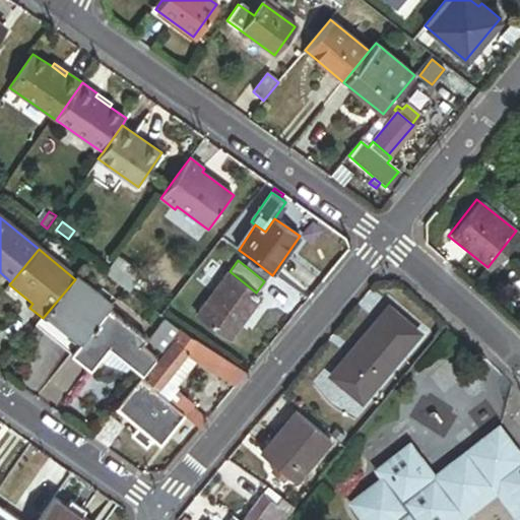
[(253,260),(247,267),(264,281),(272,275),(253,260)]
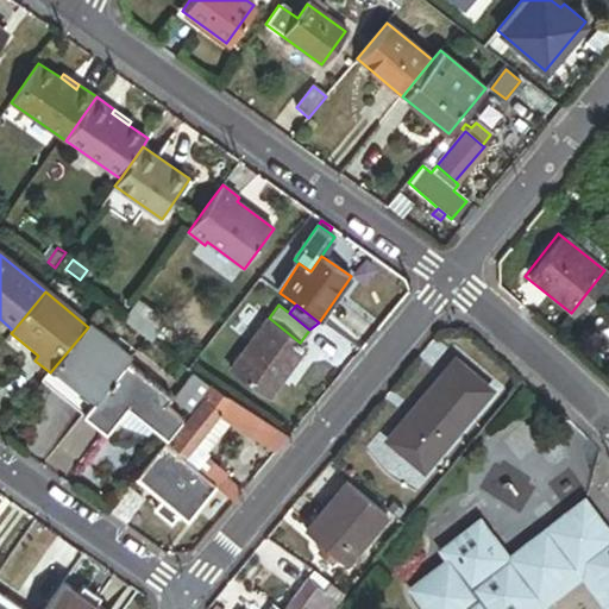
[(300,343),(269,318),(267,316),(225,366),(261,396),(302,345),(300,343)]
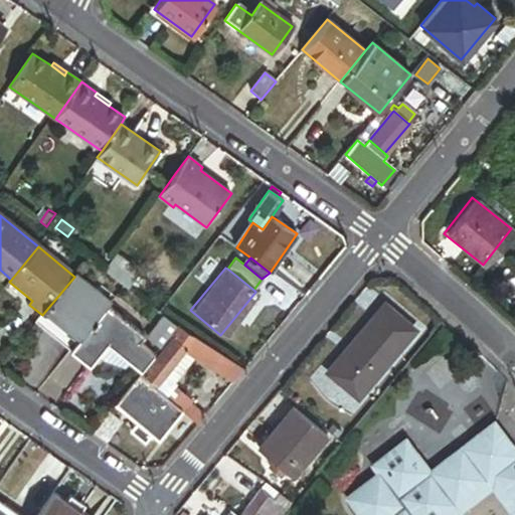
[(107,308),(111,304),(75,276),(74,277),(42,315),(34,325),(69,353),(107,308)]
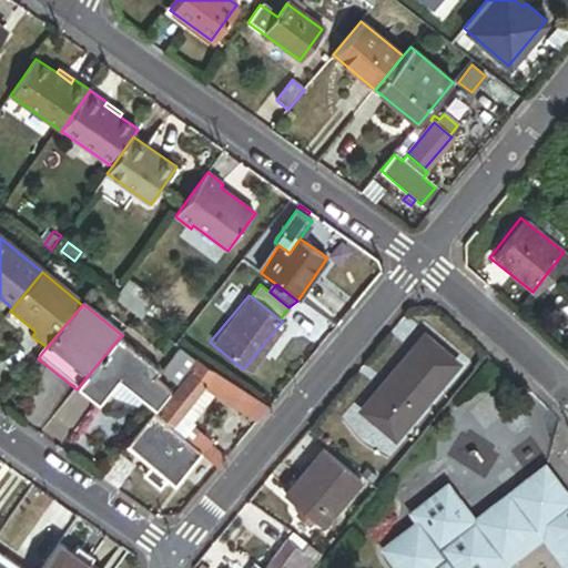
[(422,336),(361,408),(393,435),(454,363),(422,336)]
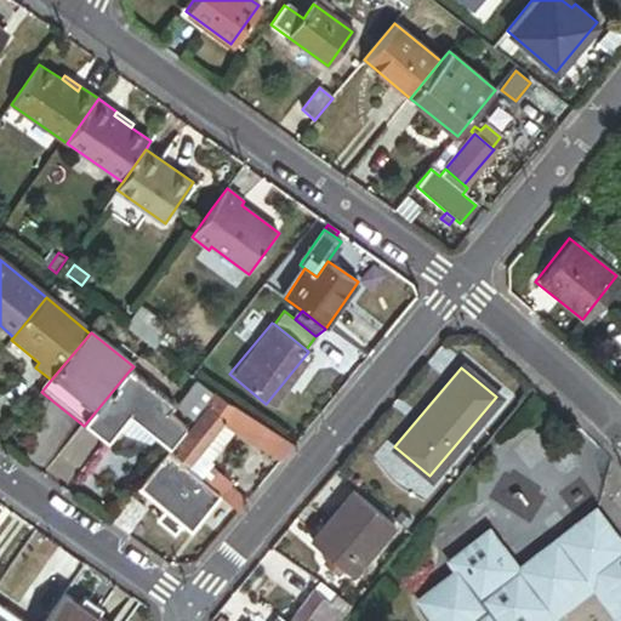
[(174,409),(129,371),(84,426),(107,444),(115,434),(127,420),(155,443),(167,453),(186,429),(167,416),(174,409)]
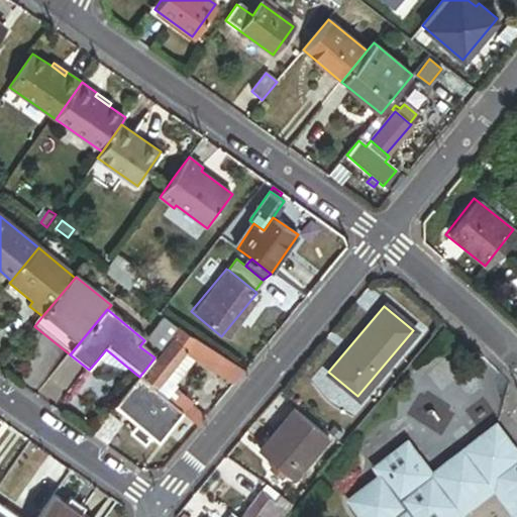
[(180,327),(166,317),(147,339),(162,349),(168,342),(180,327)]
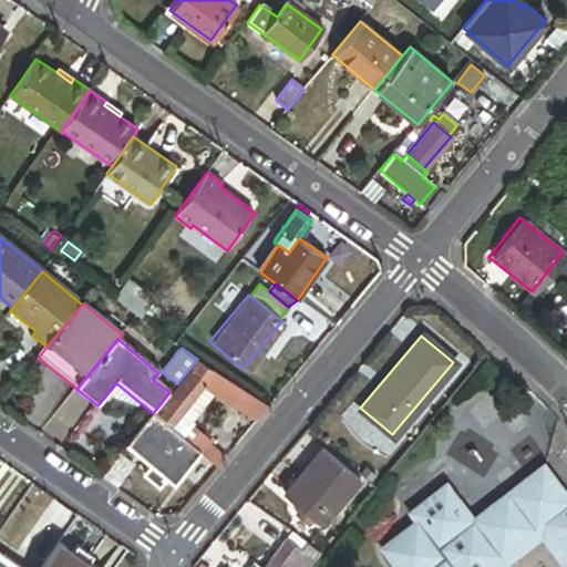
[(218,373),(197,359),(184,375),(187,378),(191,375),(207,387),(210,382),(218,373)]
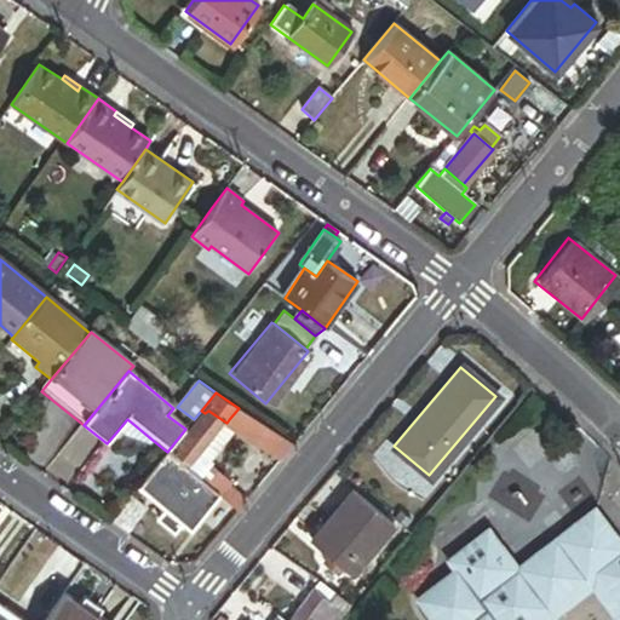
[(264,425),(239,408),(230,418),(257,435),(264,425)]
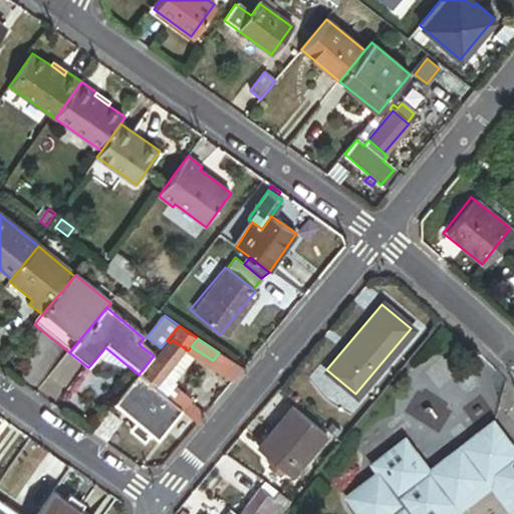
[(177,363),(188,350),(173,340),(170,342),(142,378),(156,390),(165,378),(177,363)]
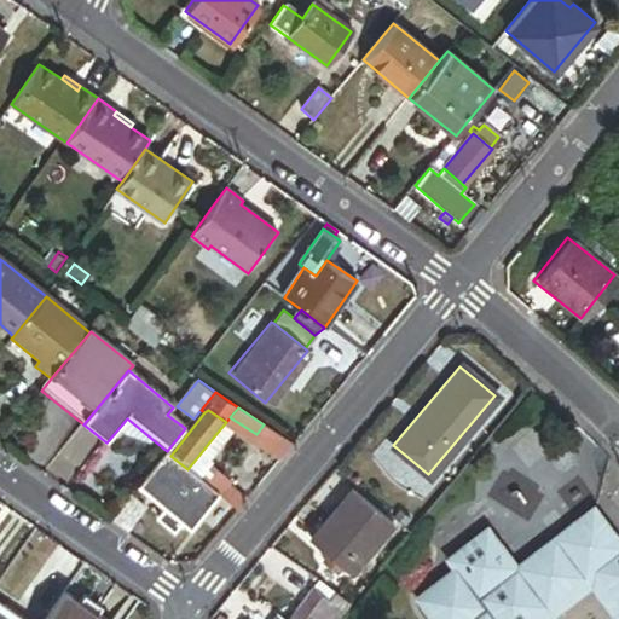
[(279,461),(293,444),(264,424),(256,434),(230,417),(226,422),(213,438),(221,445),(232,429),(279,461)]
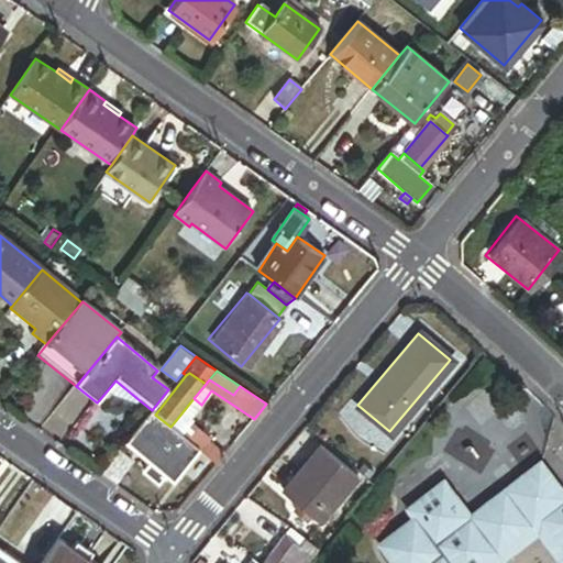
[(141,401),(116,381),(105,394),(111,398),(135,407),(141,401)]
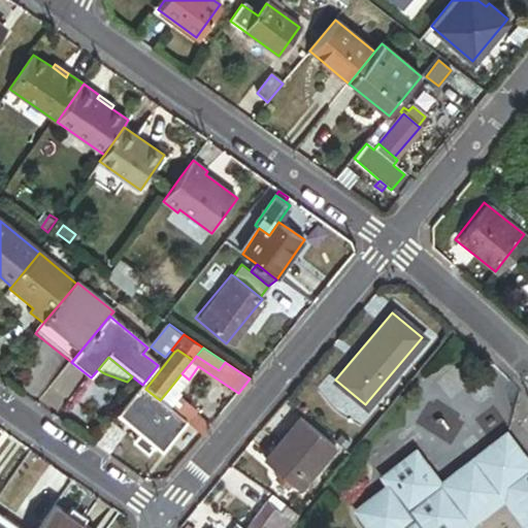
[(182,373),(169,389),(176,395),(189,380),(182,373)]
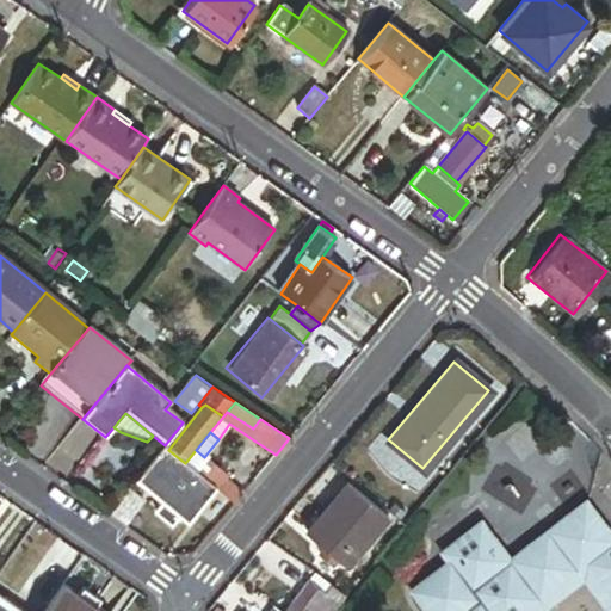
[(196,476),(161,449),(135,483),(161,505),(178,518),(187,525),(214,489),(196,476)]
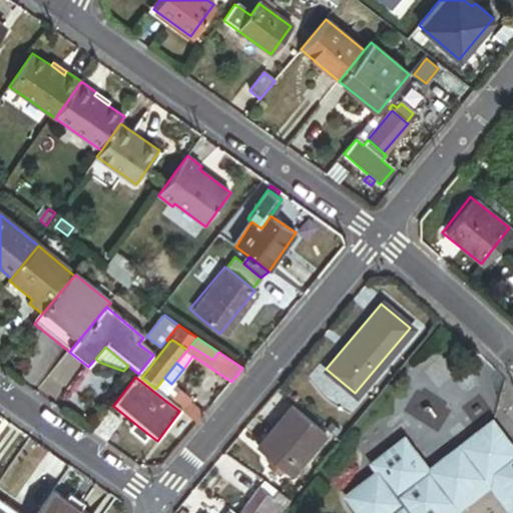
[(175,387),(164,400),(179,411),(196,424),(204,415),(190,403),(192,401),(175,387)]
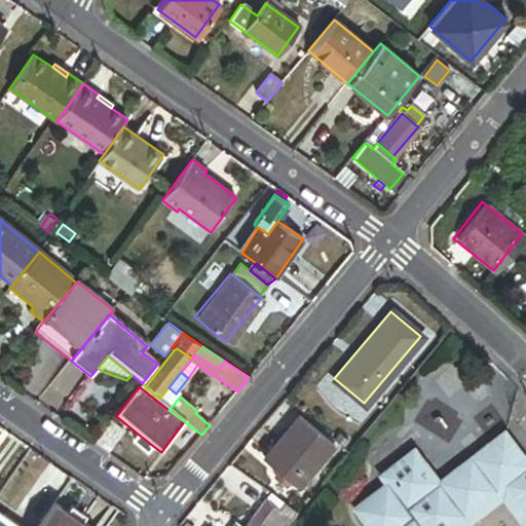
[(300,417),(264,460),(296,487),(332,444),(300,417)]
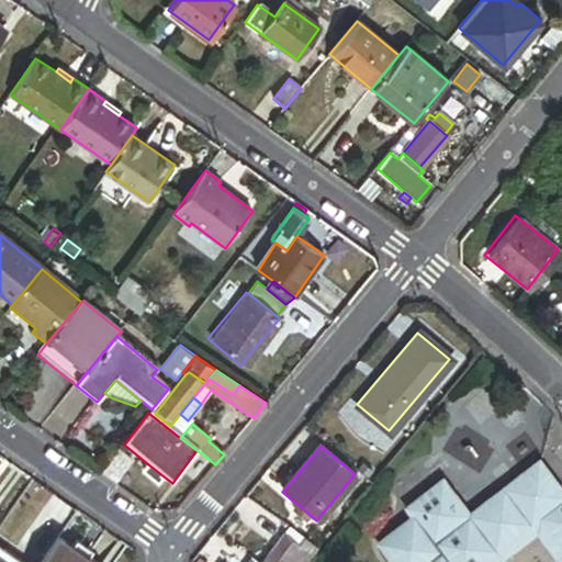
[(116,453),(99,475),(112,485),(130,463),(116,453)]
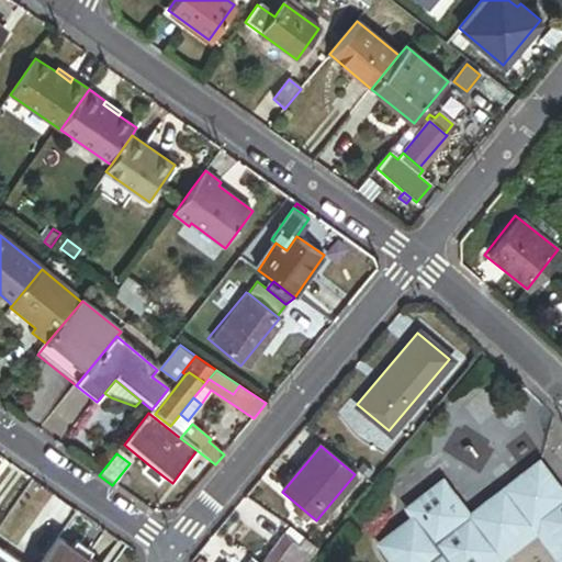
[(561,561),(561,492),(537,460),(468,513),(459,519),(453,512),(461,505),(440,478),(405,505),(411,513),(377,540),(392,561),(561,561)]
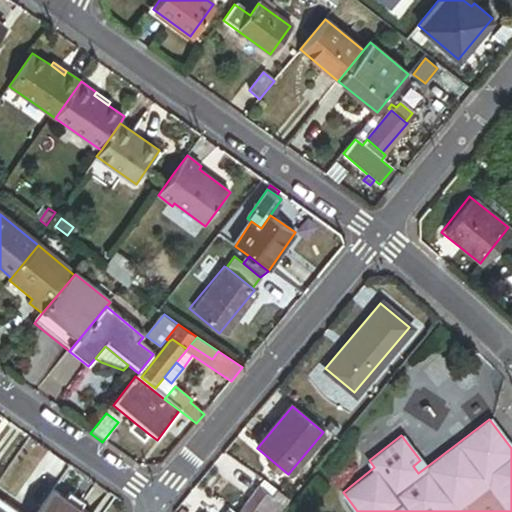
[(149,434),(135,423),(129,431),(142,442),(149,434)]
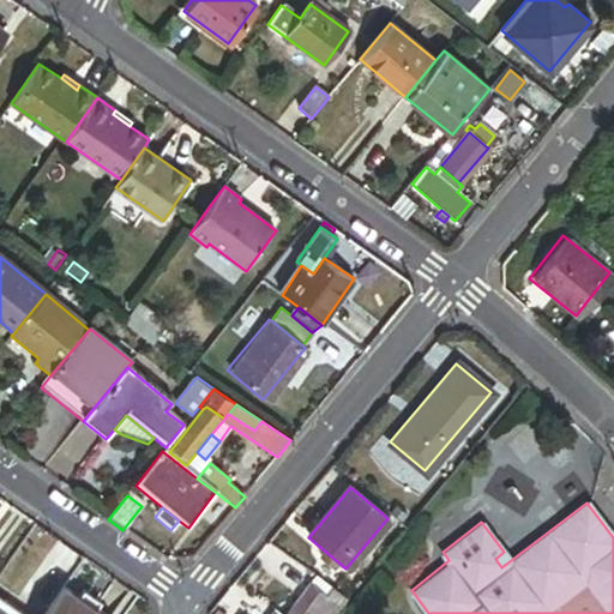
[(384,530),(372,545),(381,552),(393,537),(384,530)]
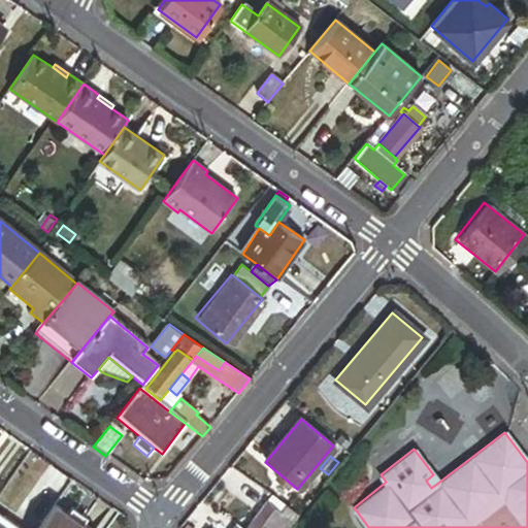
[(439,482),(433,474),(426,481),(431,488),(439,482)]
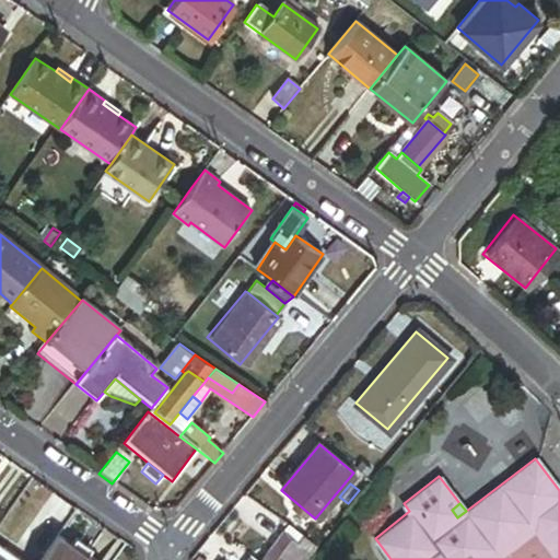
[(305,536),(289,525),(283,532),(300,545),(305,536)]
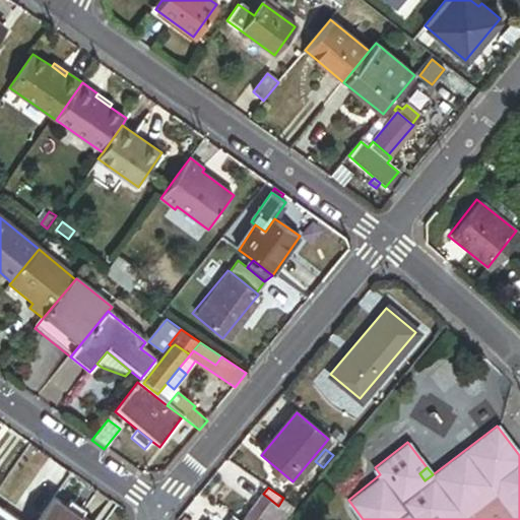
[(267,519),(278,506),(263,494),(243,519),(267,519)]
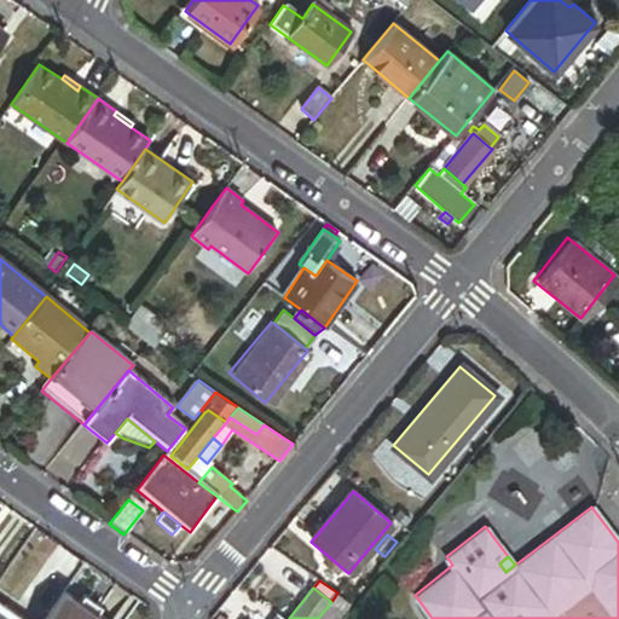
[(79,603),(63,593),(45,618),(100,618),(96,614),(79,603)]
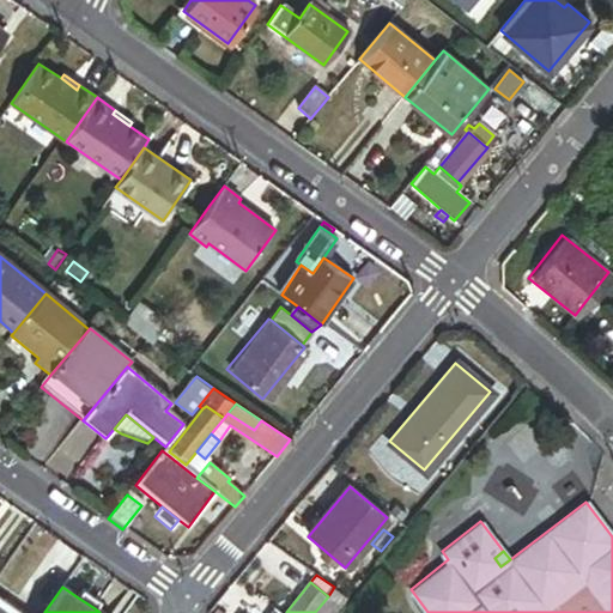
[(329,612),(331,612),(345,594),(334,587),(328,596),(315,612),(329,612)]
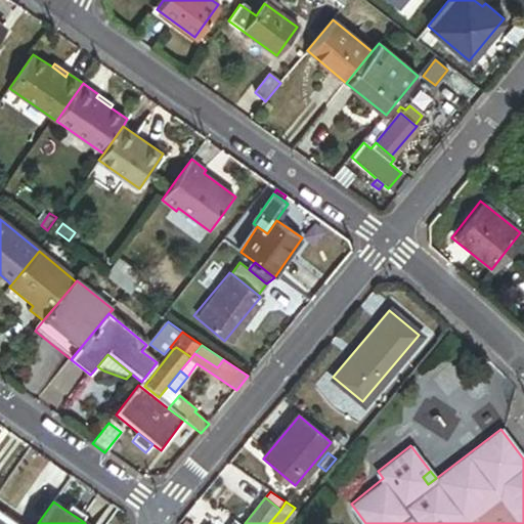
[(71,505),(67,511),(81,520),(85,515),(71,505)]
